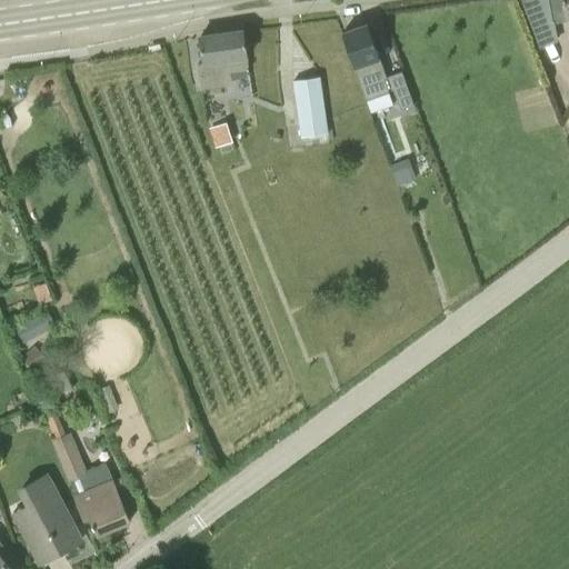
[(568,0),(548,0),(552,21),(568,17),(568,0)]
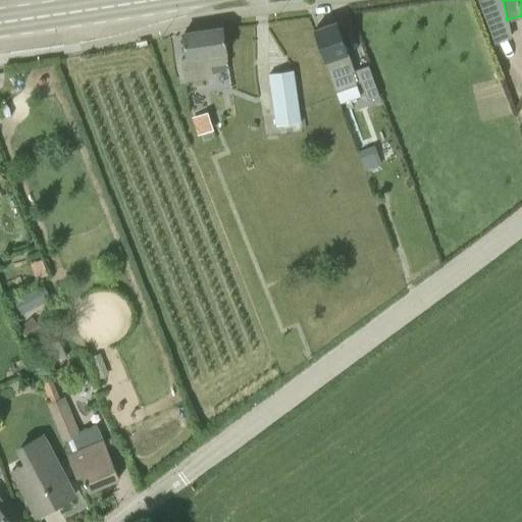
[(355,70),(337,22),(314,31),(335,92),(361,83),(370,107),(382,103),(368,65),(355,70)]
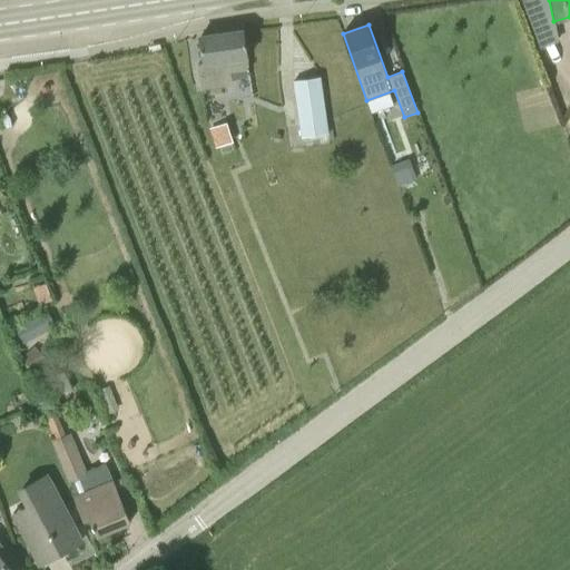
[(202,89),(234,85),(233,74),(249,70),(244,30),(200,37),(204,64),(198,65),(202,89)]
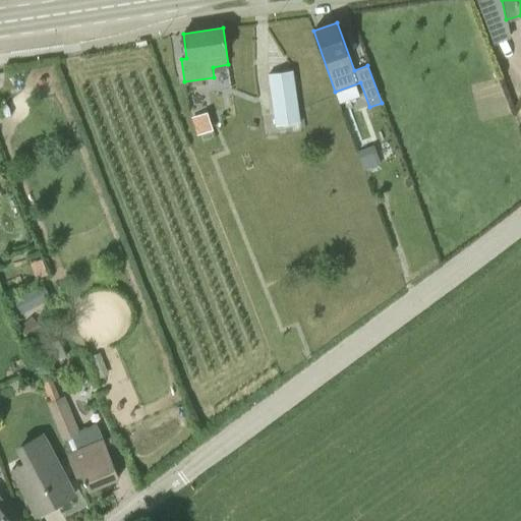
[(276,125),(300,122),(293,70),(269,74),(276,125)]
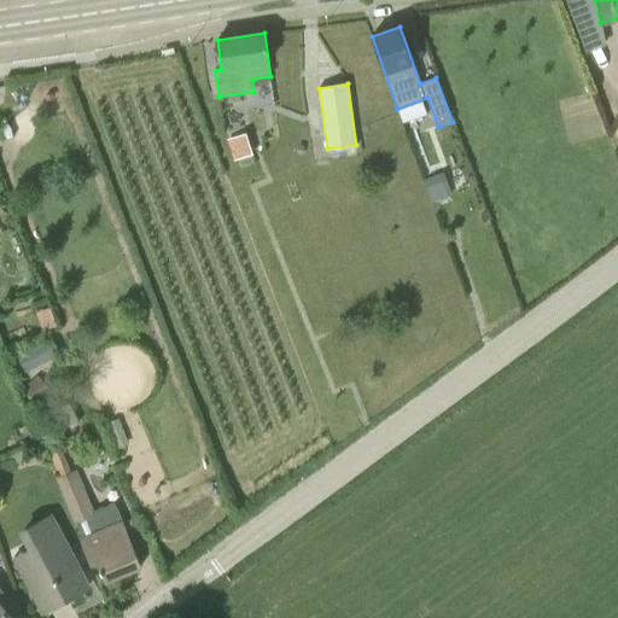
[(235,159),(251,155),(245,134),(229,140),(235,159)]
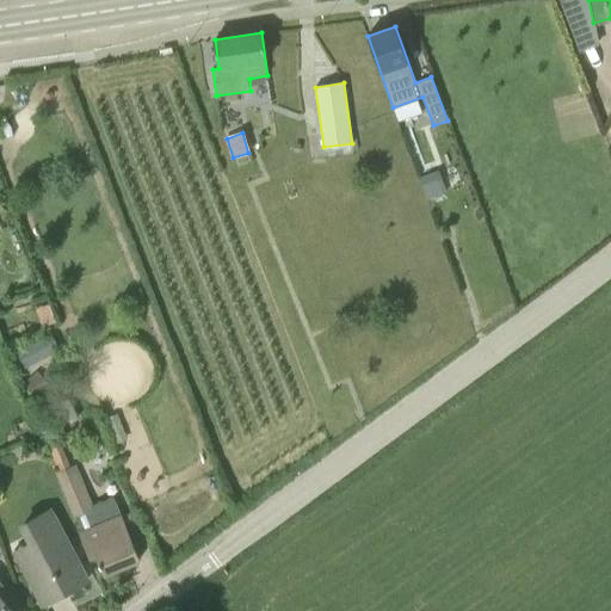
[(439,195),(432,173),(418,178),(426,199),(439,195)]
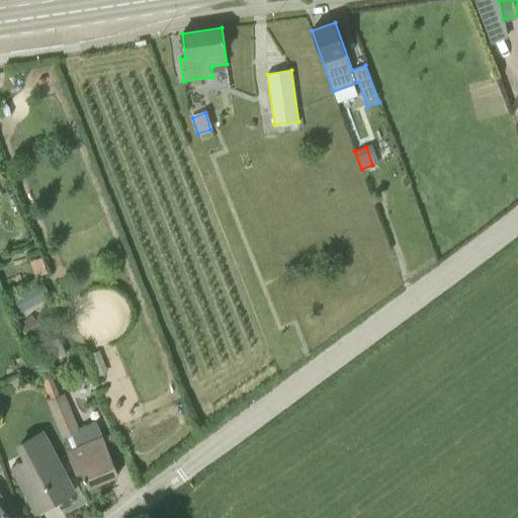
[(15,292),(22,309),(52,296),(46,280),(15,292)]
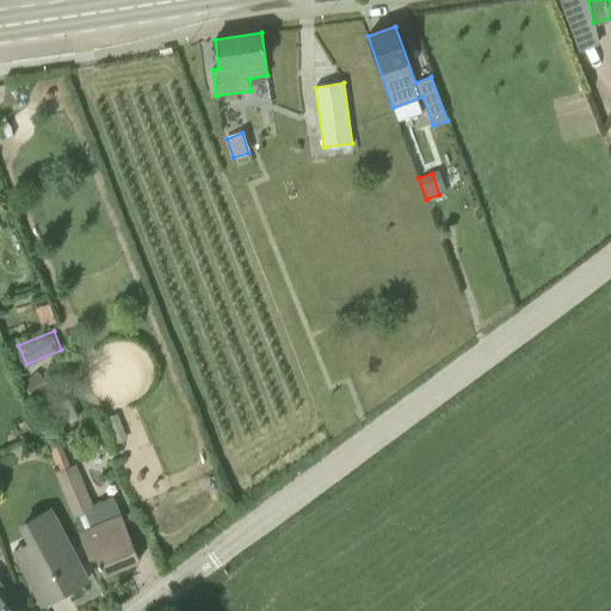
[(37,370),(25,381),(36,393),(48,382),(37,370)]
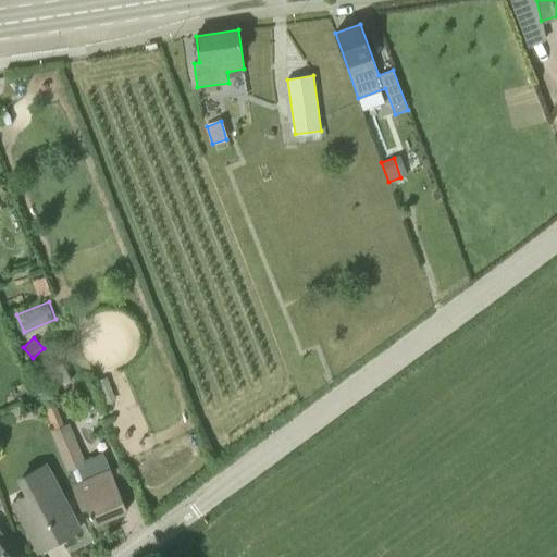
[(84,462),(67,425),(52,431),(69,471),(76,492),(75,492),(82,508),(87,506),(95,524),(127,510),(103,455),(86,462),(85,461),(84,462)]
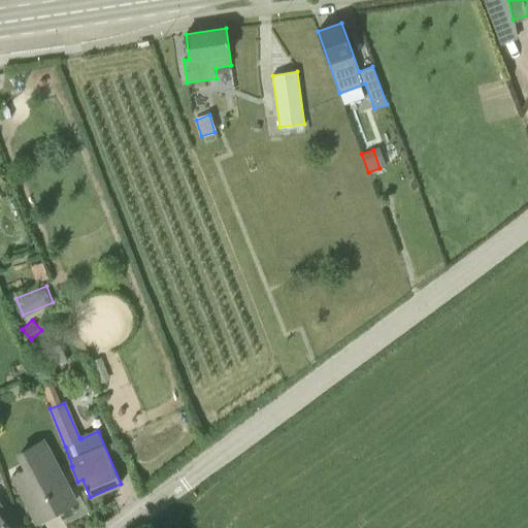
[(37,522),(75,500),(42,441),(20,454),(27,467),(12,475),(37,522)]
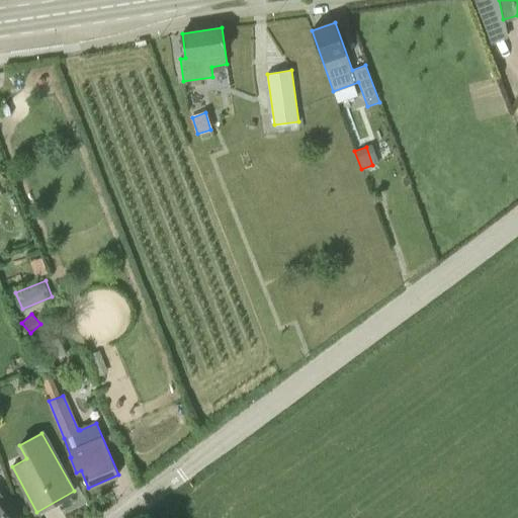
[(0,517),(9,517),(0,506),(0,498),(2,497),(0,495),(0,517)]
